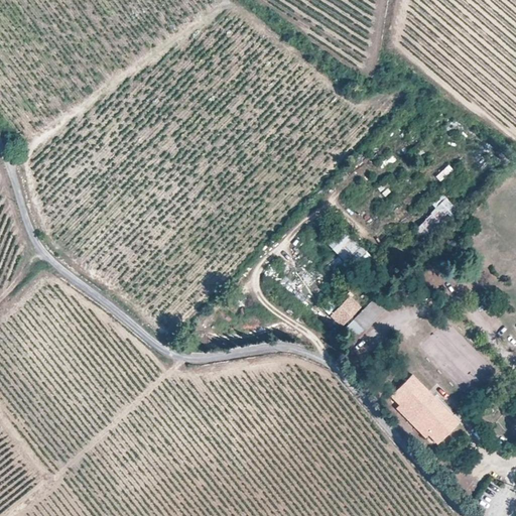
[(393,157),(380,163),(382,168),(395,162),(393,157)]
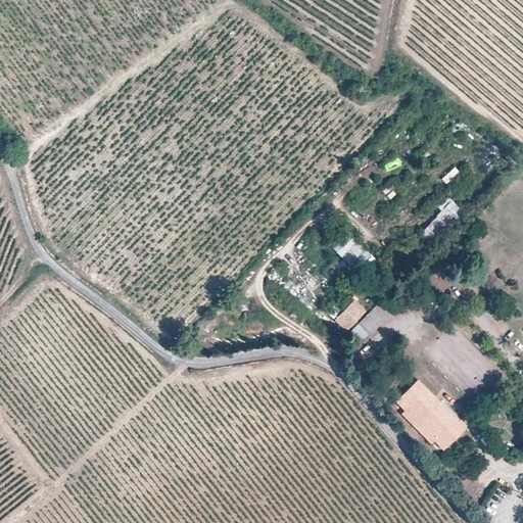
[(455,169),(441,180),(446,185),(460,174),(455,169)]
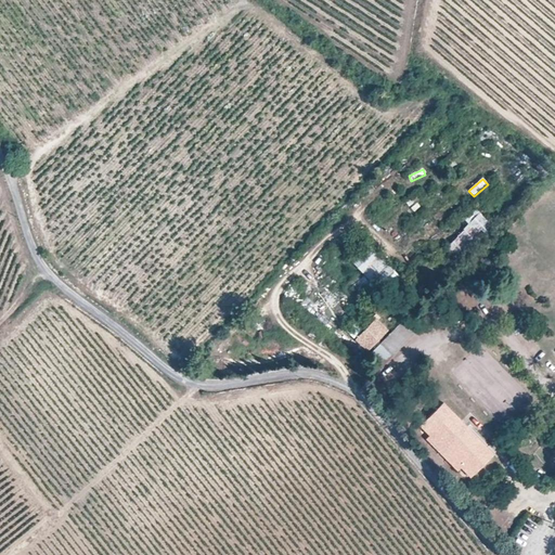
[(491,229),(480,217),(446,249),(457,261),(491,229)]
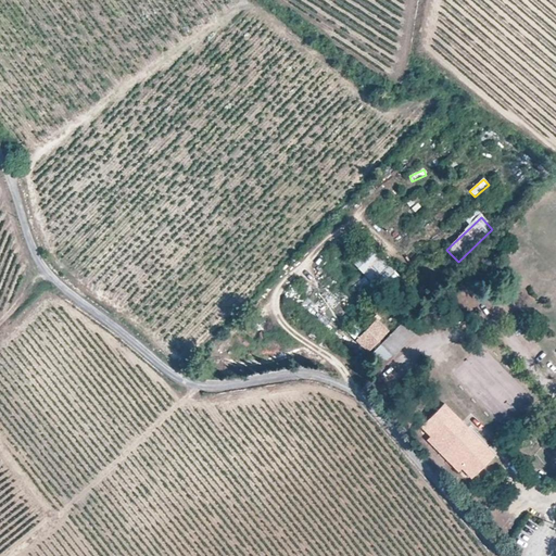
[(392,270),(369,248),(353,263),(375,287),(392,270)]
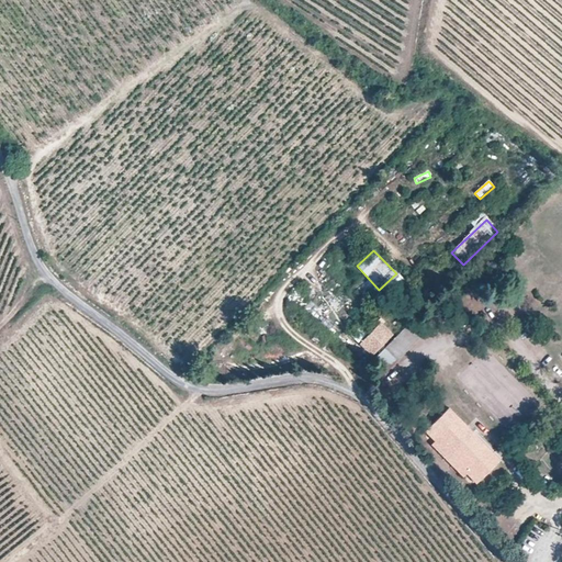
[(312,301),(304,307),(328,333),(335,326),(312,301)]
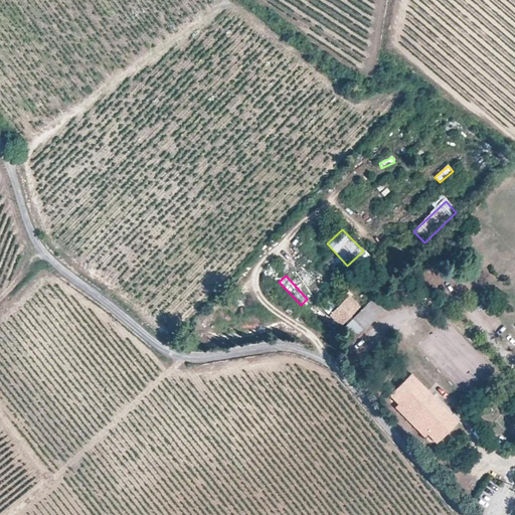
[(354,339),(384,309),(386,311),(394,303),(381,289),(343,328),(354,339)]
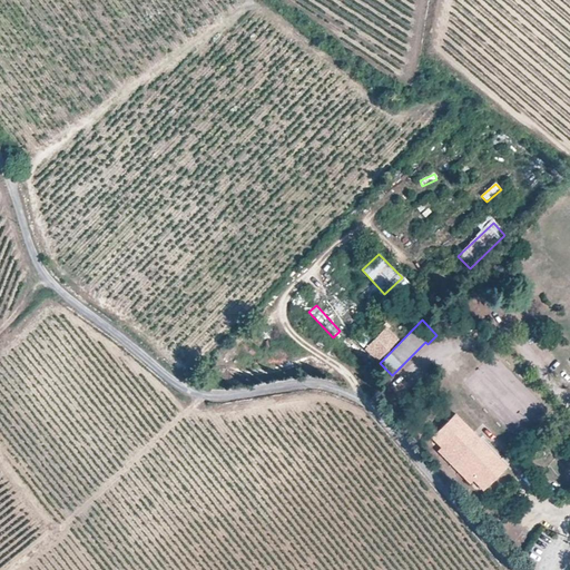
[(376,361),(399,338),(385,326),(364,349),(376,361)]
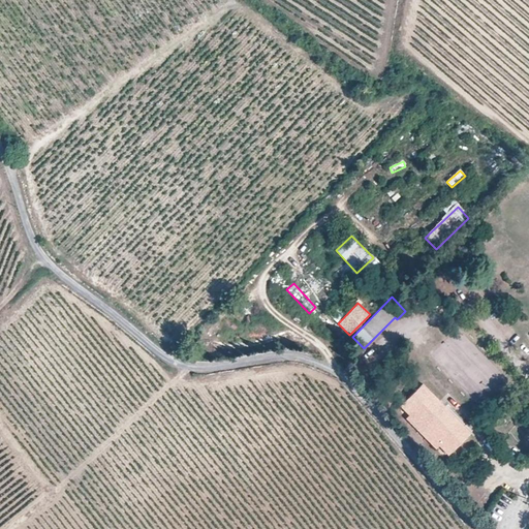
[(332,317),(337,322),(344,315),(340,310),(332,317)]
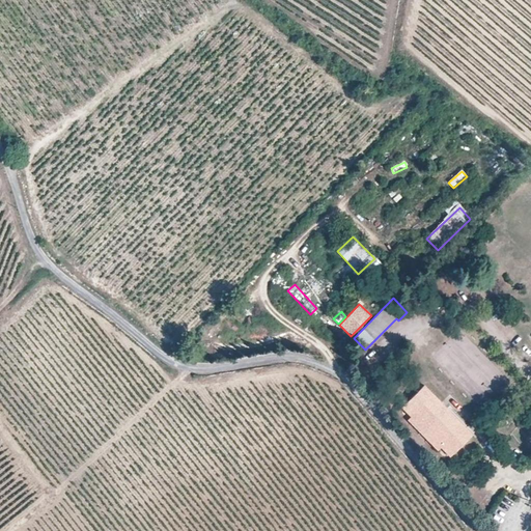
[(472,437),(423,387),(401,408),(411,418),(414,416),(441,443),(438,446),(440,448),(449,458),(472,437)]
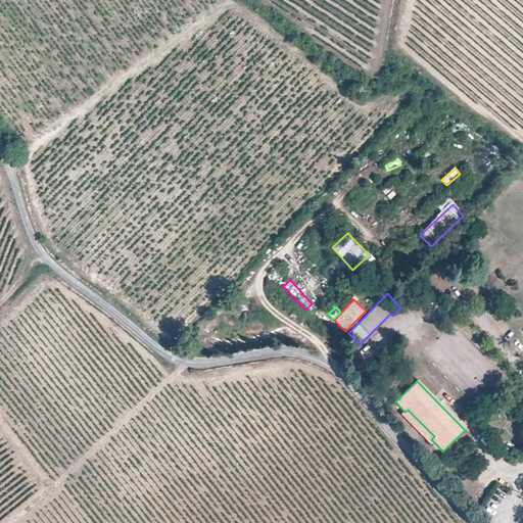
[(434,436),(408,410),(405,412),(401,415),(430,444),(433,441),(431,439),(434,436)]
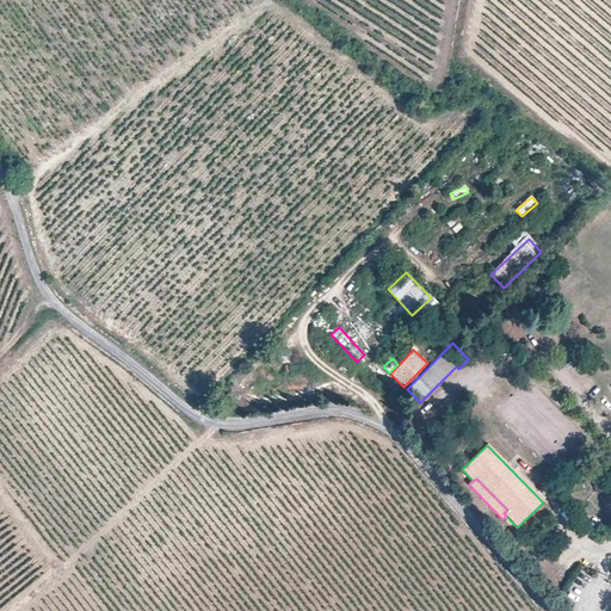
[(585,486),(579,480),(574,485),(580,489),(585,486)]
